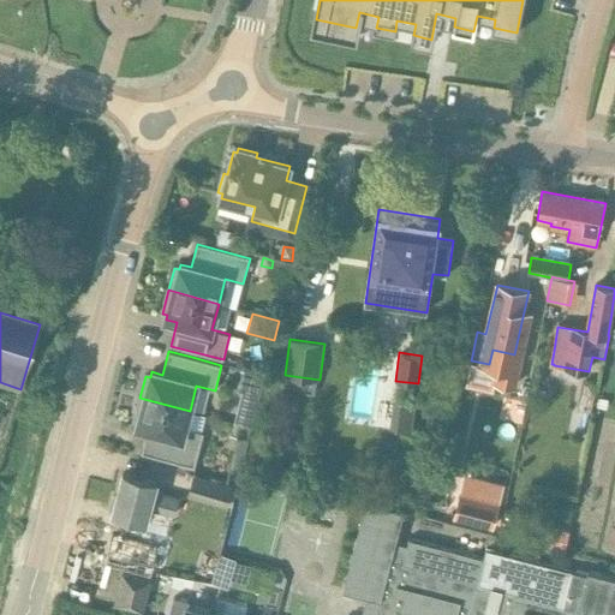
[(266,375),(251,370),(234,376),(238,392),(257,387),(262,387),(266,375)]
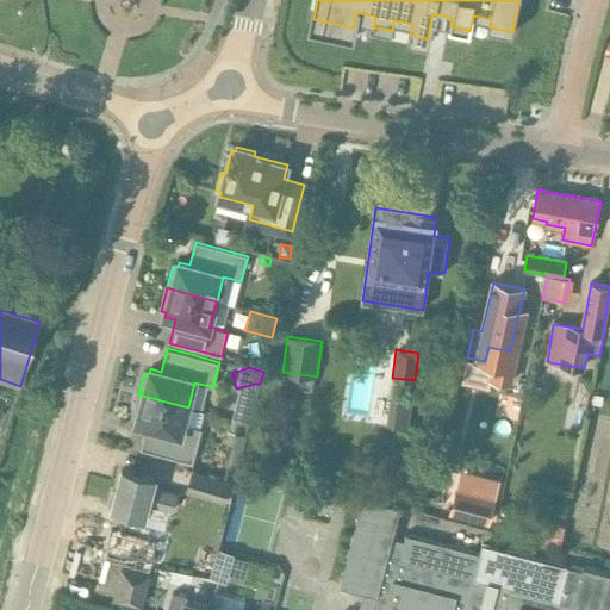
[(591,383),(578,380),(573,405),(587,408),(591,383)]
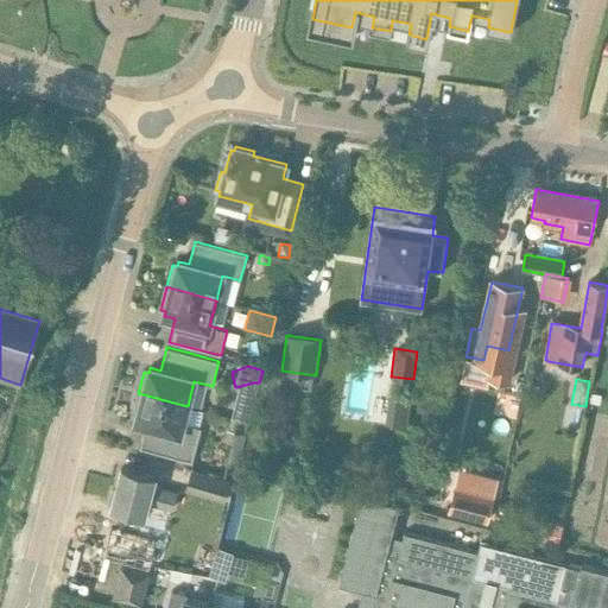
[(188,406),(138,393),(132,416),(137,417),(135,422),(146,425),(140,448),(192,462),(202,428),(183,423),(188,406)]
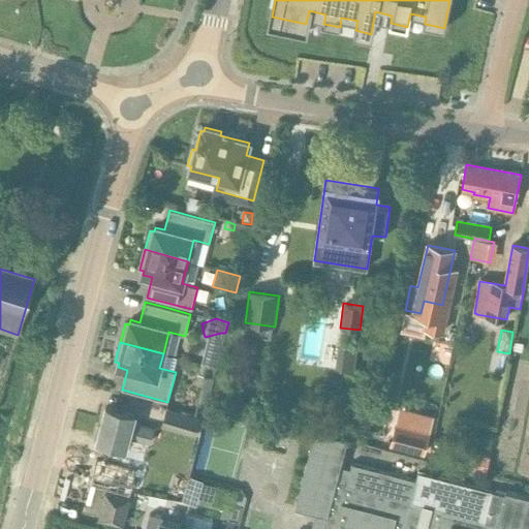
[(336,369),(356,370),(359,344),(337,343),(336,369)]
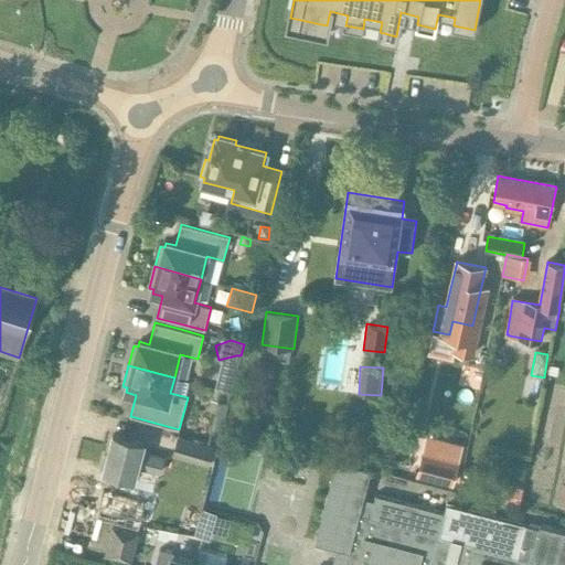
[(417,387),(413,403),(423,406),(428,391),(417,387)]
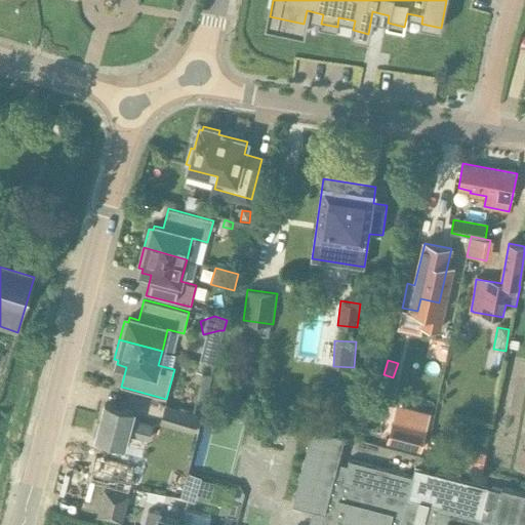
[(211,375),(202,373),(196,398),(205,400),(211,375)]
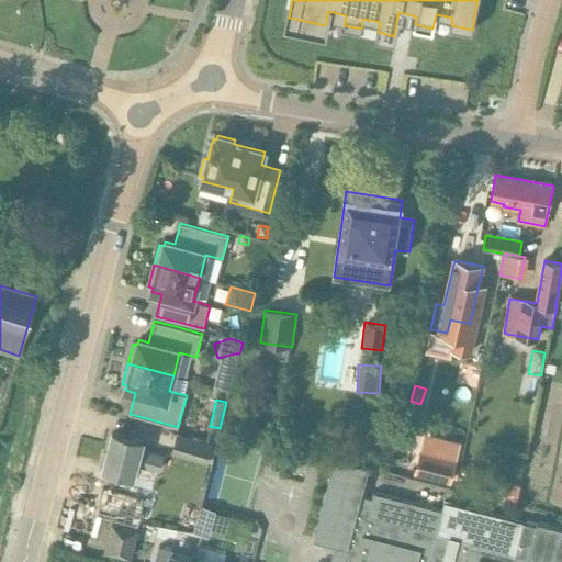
[(510,445),(520,447),(524,433),(513,430),(510,445)]
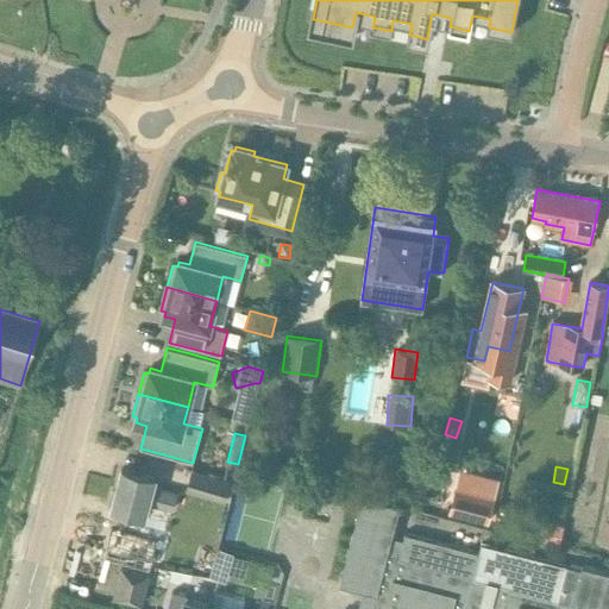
[(112,508),(135,514),(145,518),(149,503),(171,509),(175,494),(154,488),(156,478),(121,469),(112,508)]
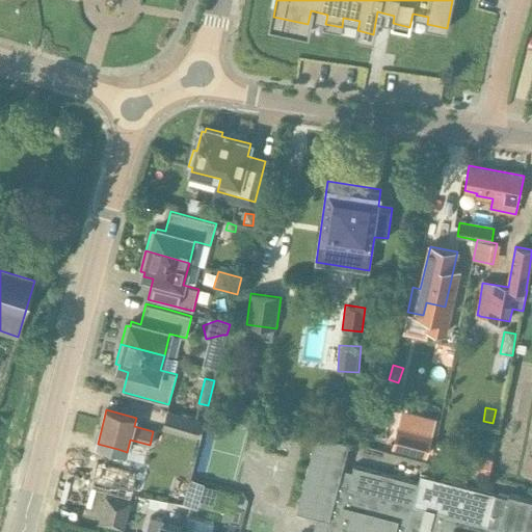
[(163,428),(197,437),(202,421),(167,413),(163,428)]
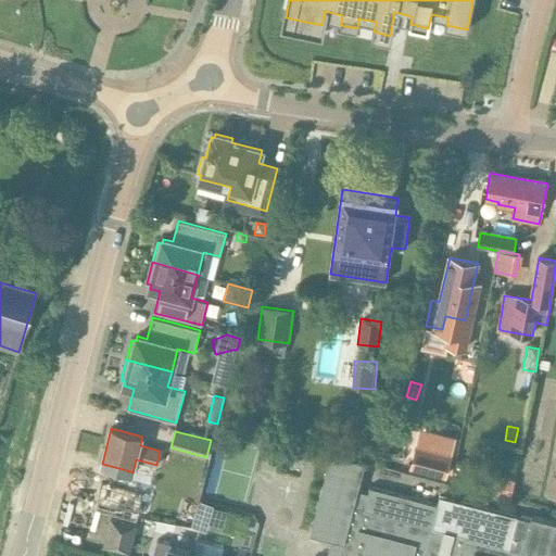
[(416,444),(409,469),(446,479),(453,454),(416,444)]
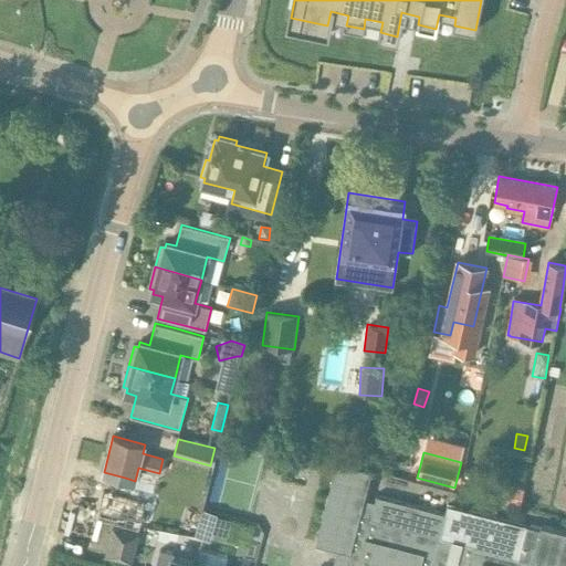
[(337,548),(332,565),(565,565),(565,533),(541,526),(540,531),(449,506),(447,514),(376,496),(375,502),(364,500),(371,470),(337,461),(315,543),(337,548)]
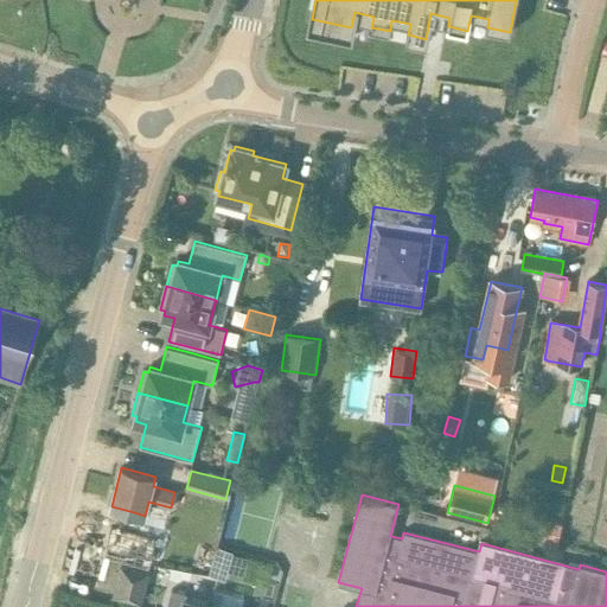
[(529,516),(524,535),(557,544),(563,524),(529,516)]
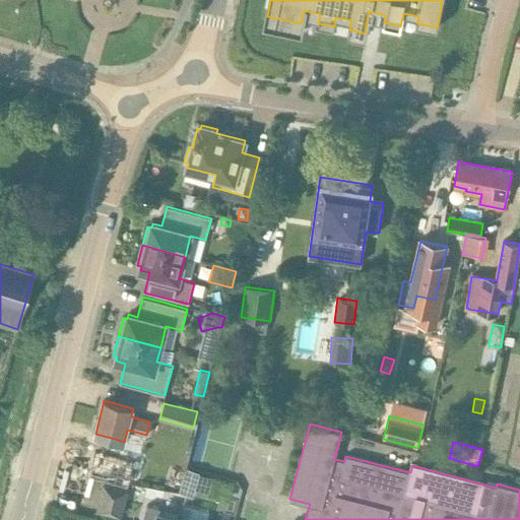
[(93,451),(87,476),(130,486),(136,461),(93,451)]
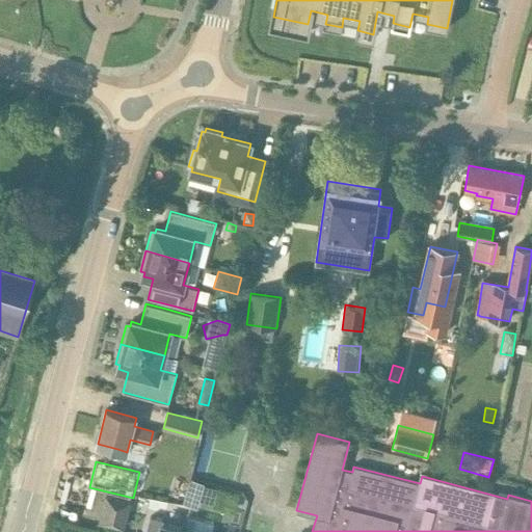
[(188,480),(189,502),(204,502),(203,480),(188,480)]
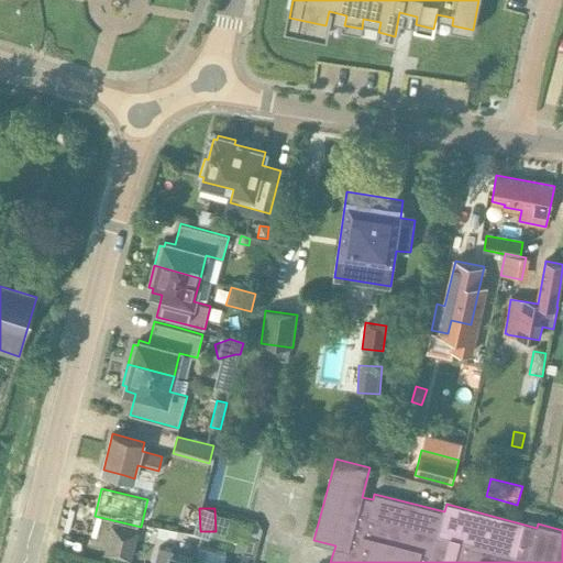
[(139,531),(112,525),(106,553),(131,560),(139,531)]
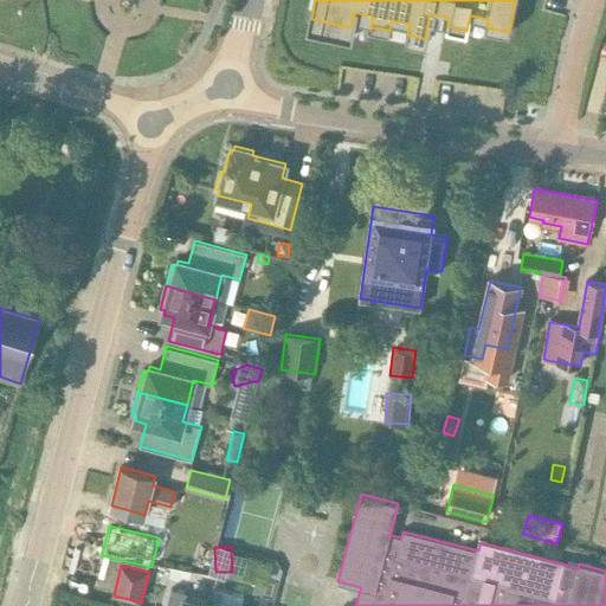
[(178,605),(210,605),(212,599),(181,592),(178,605)]
